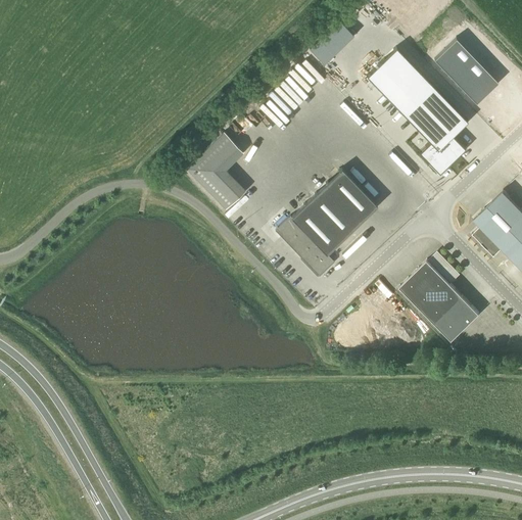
[(464,34),(441,55),(483,99),(506,78),(464,34)]
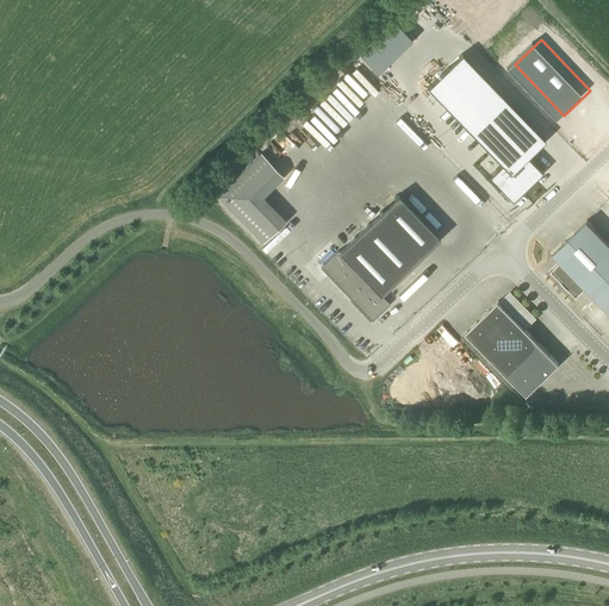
[(465,57),(429,91),(502,167),(489,179),(511,204),(542,175),(528,160),(546,143),(465,57)]
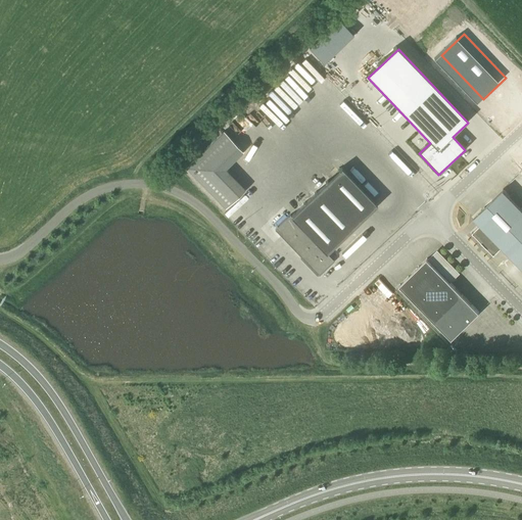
[(306,86),(315,78),(302,66),(295,76),(306,86)]
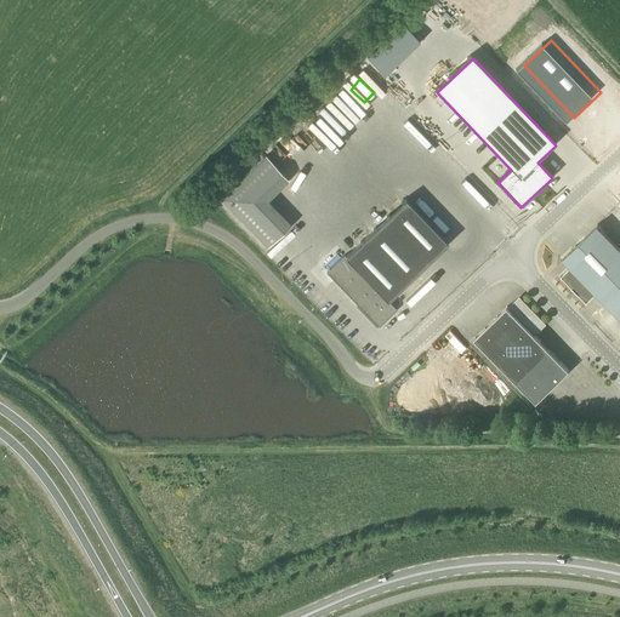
[(377,97),(374,102),(386,112),(390,108),(377,97)]
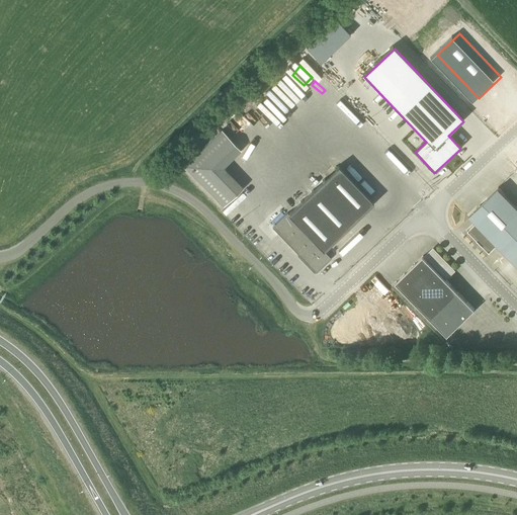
[(264,120),(268,117),(257,106),(254,110),(264,120)]
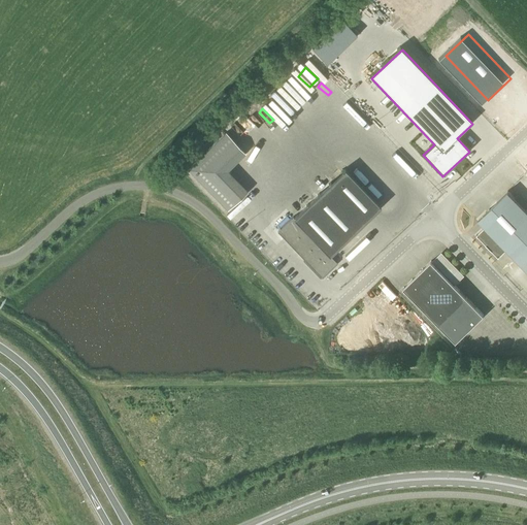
[(228,214),(249,194),(229,172),(246,156),(227,135),(189,172),(228,214)]
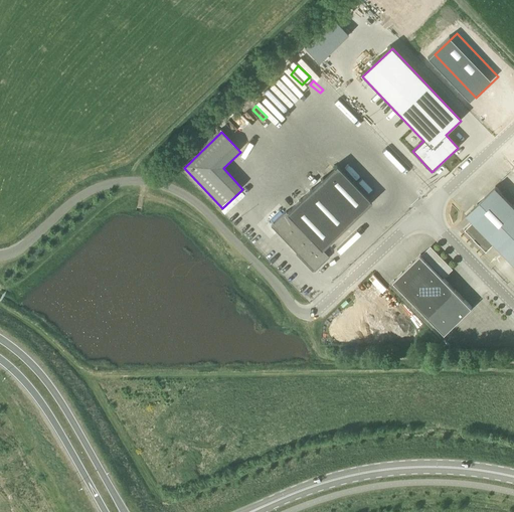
[(322,251),(372,204),(337,167),(287,215),(287,214),(272,229),(314,274),(329,259),(322,251)]
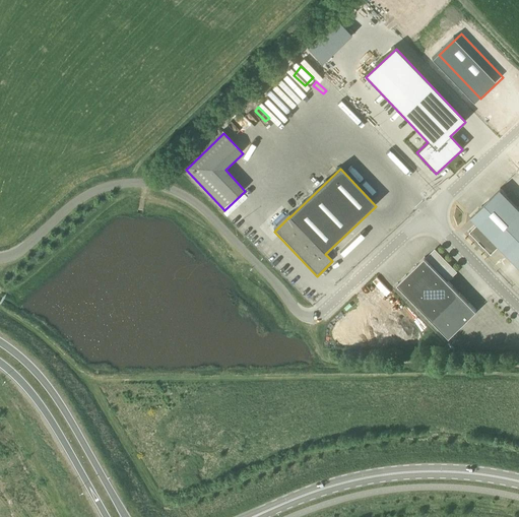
[(414,174),(408,181),(413,185),(419,177),(414,174)]
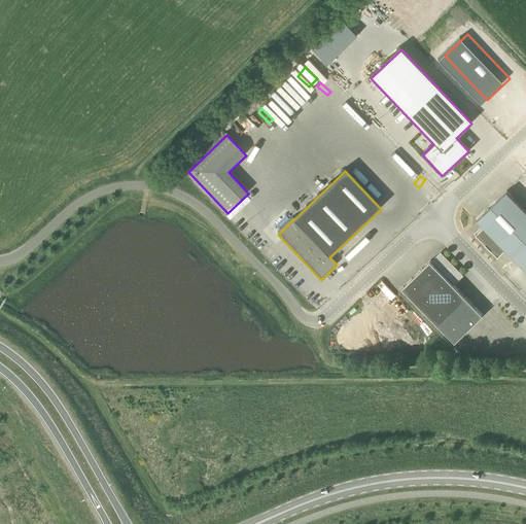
[(525,212),(507,194),(478,222),(485,230),(477,238),(498,260),(506,252),(525,272),(525,212)]
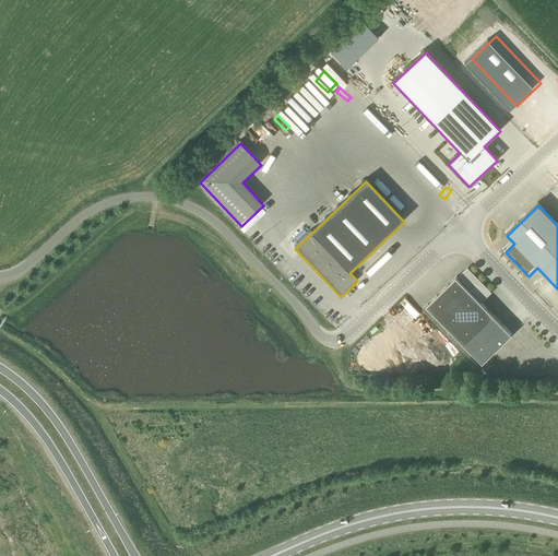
[(458,280),(428,308),(465,347),(484,366),(513,338),(496,319),(482,305),(491,295),(469,272),(459,281),(458,280)]
